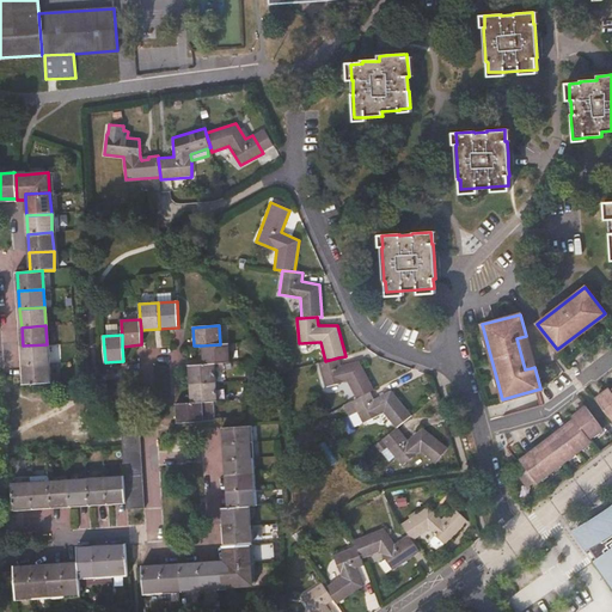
[(524,346),(521,337),(516,338),(525,369),(531,368),(528,360),(530,360),(525,346),(524,346)]
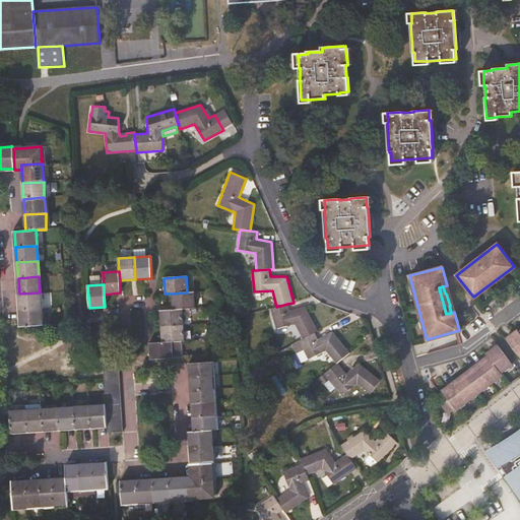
[(172,310),(182,309),(195,308),(194,291),(187,293),(171,294),(172,310)]
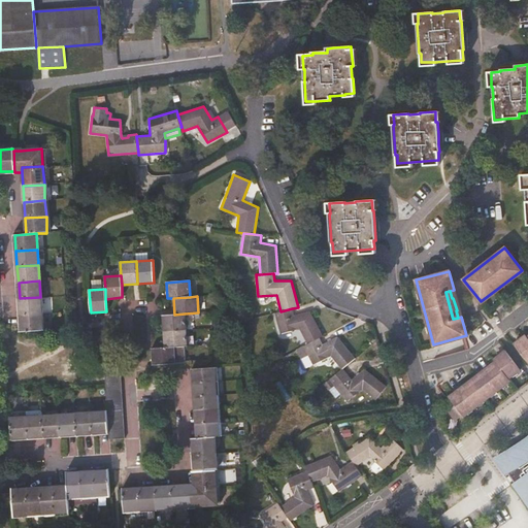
[(40,297),(20,298),(21,316),(41,315),(40,297)]
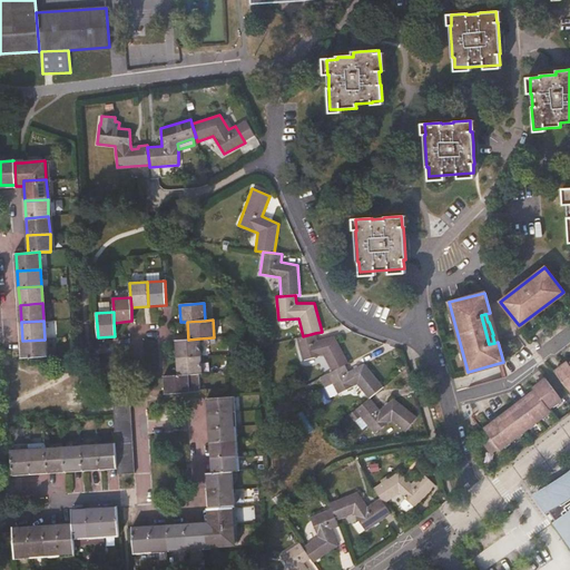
[(317,341),(315,333),(303,336),(296,338),(303,360),(323,355),(332,372),(344,365),(347,363),(334,336),(317,341)]
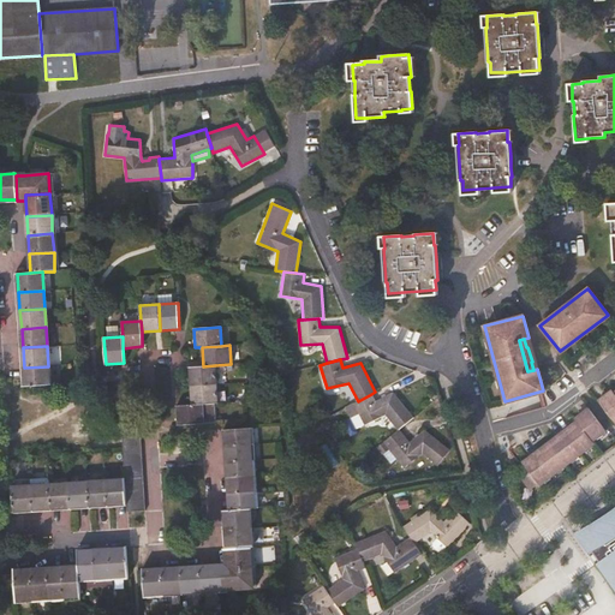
[(215,365),(203,366),(189,368),(190,387),(216,384),(215,365)]
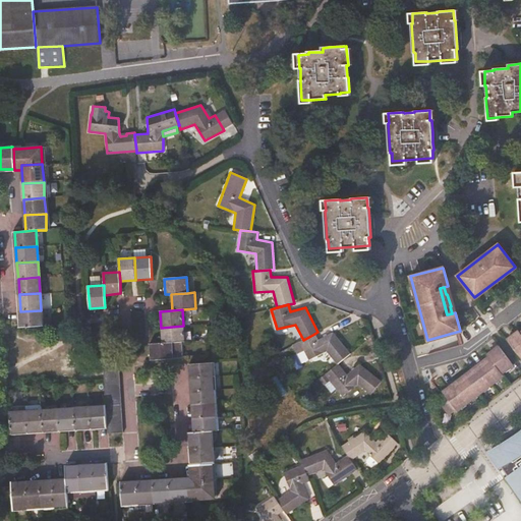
[(41,310),(20,311),(20,315),(21,327),(42,326),(41,310)]
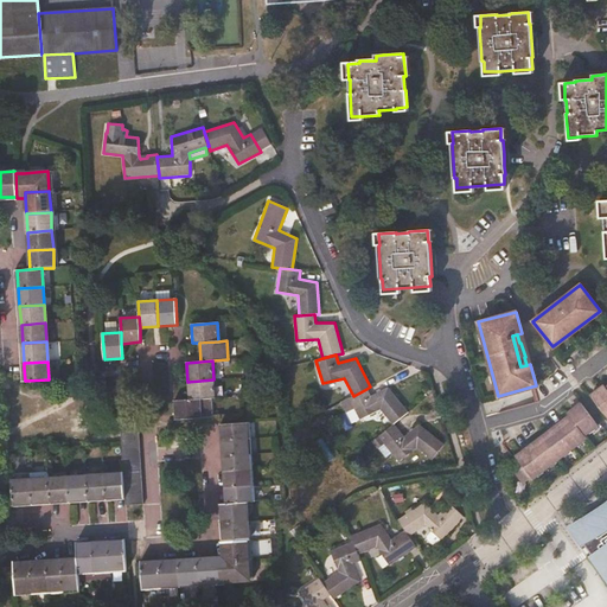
[(187,382),(189,401),(200,400),(215,398),(213,379),(187,382)]
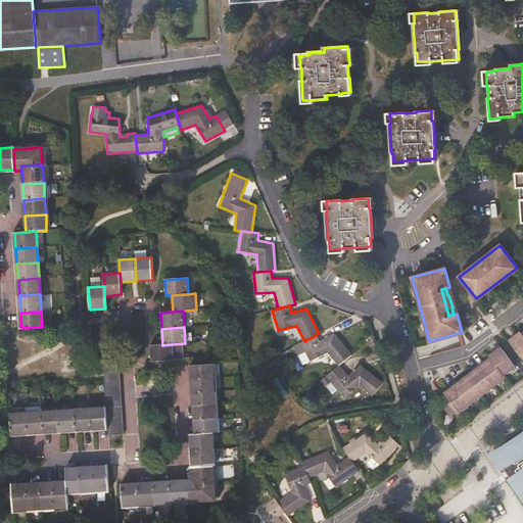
[(522,328),(508,340),(522,360),(522,359),(522,328)]
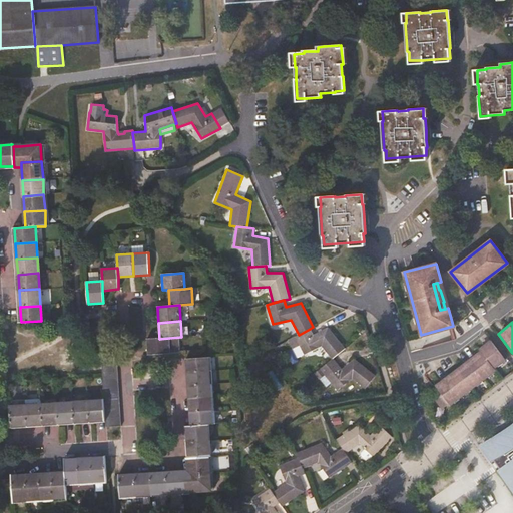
[(310,329),(299,335),(295,337),(305,355),(321,346),(332,359),(333,358),(345,349),(327,327),(314,335),(310,329)]
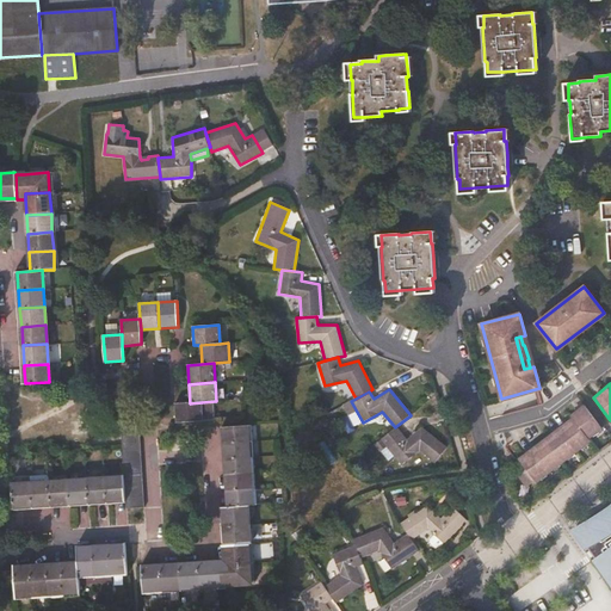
[(363,423),(351,401),(343,405),(355,427),(363,423)]
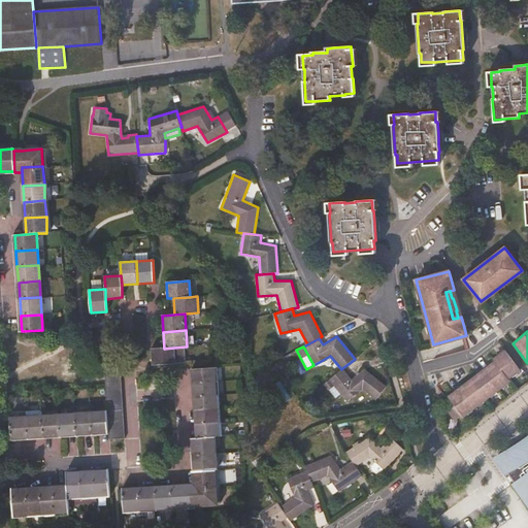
[(175,363),(174,348),(164,349),(151,349),(153,365),(175,363)]
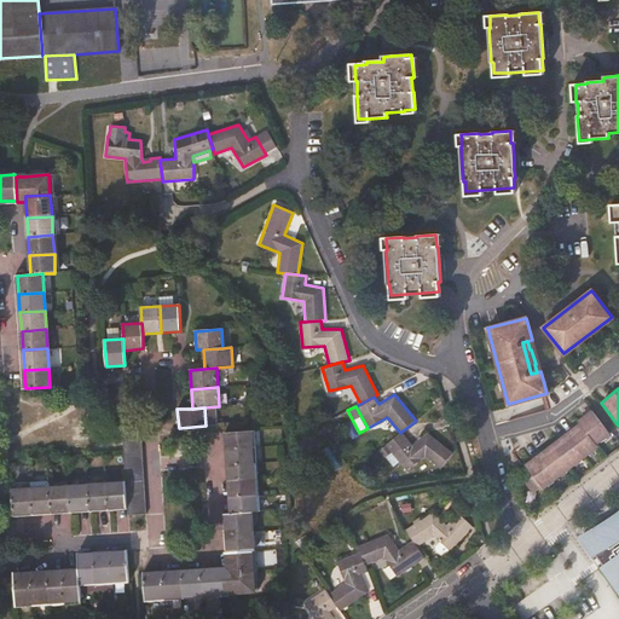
[(608,433),(591,410),(586,414),(589,417),(526,466),(534,479),(527,484),(534,492),(541,486),(542,487),(596,445),(595,443),(608,433)]
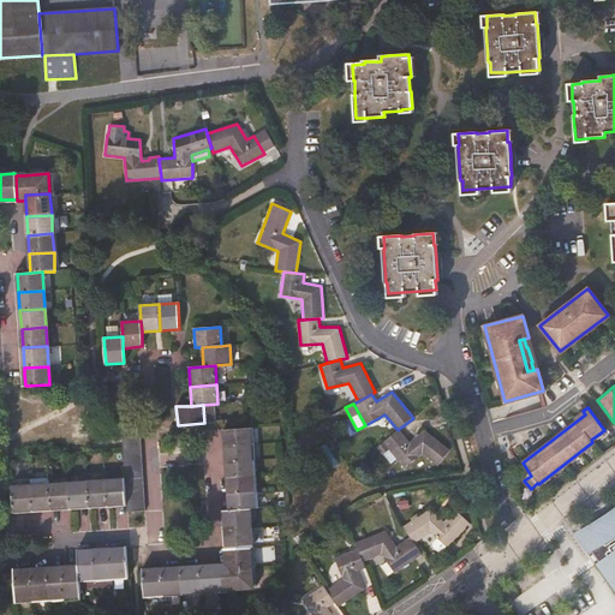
[(121,429),(123,437),(141,436),(139,428),(121,429)]
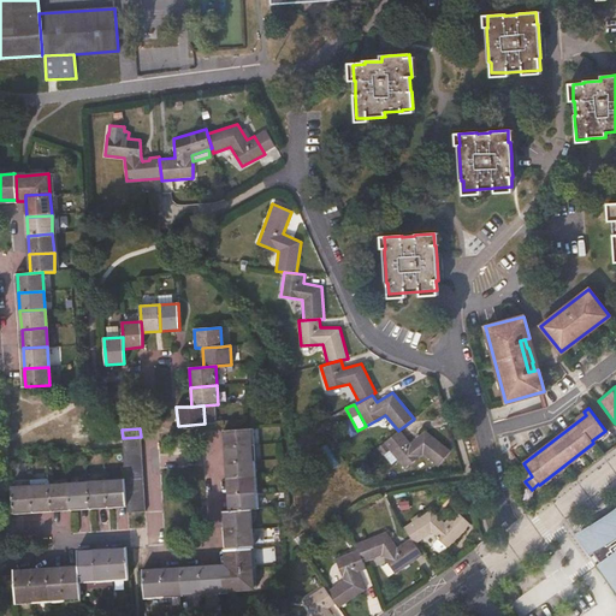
[(225,431),(226,446),(252,444),(250,430),(225,431)]
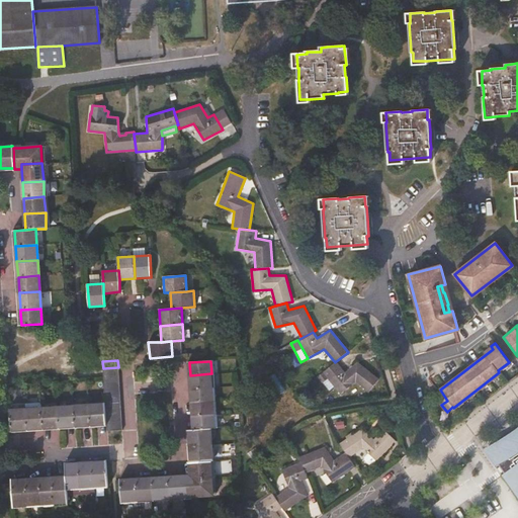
[(344,371),(336,361),(335,362),(323,373),(340,394),(355,382),(368,392),(378,379),(357,362),(344,371)]
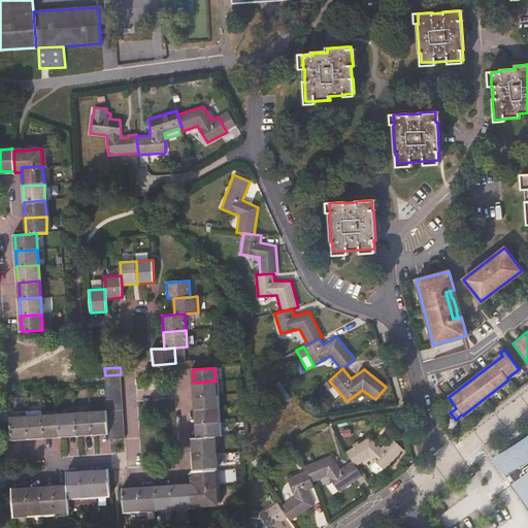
[(121,374),(105,375),(105,384),(121,383),(121,374)]
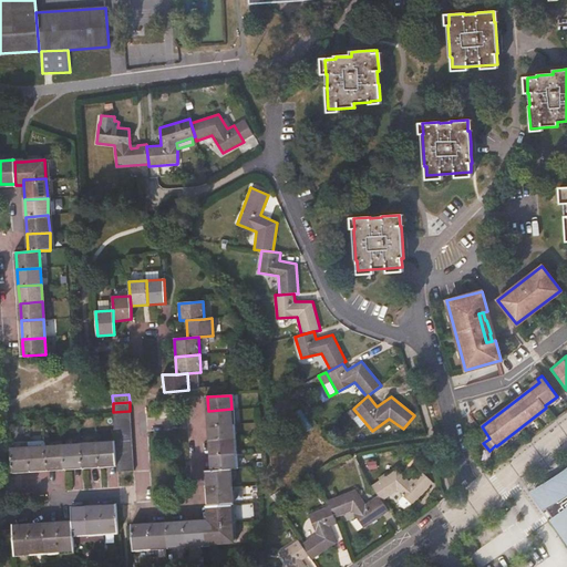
[(208,411),(209,425),(233,424),(232,409),(208,411)]
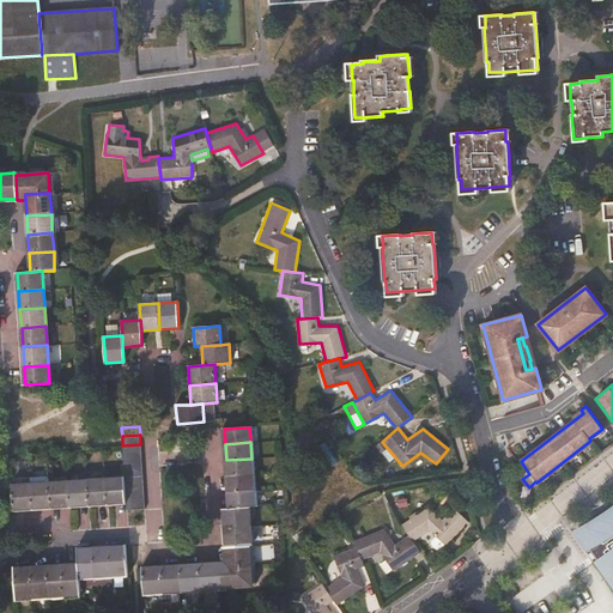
[(140,451),(122,453),(123,461),(141,460),(140,451)]
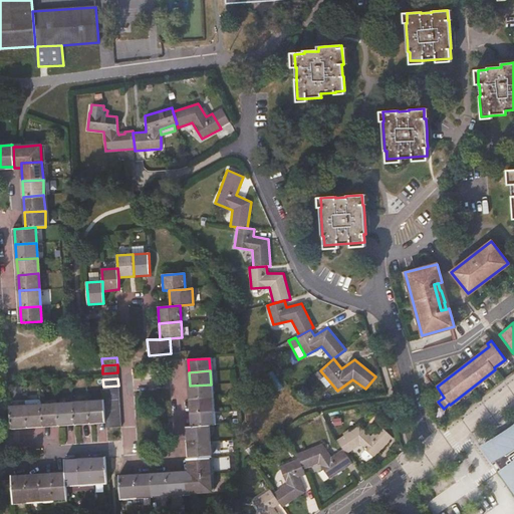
[(190,400),(212,399),(211,384),(190,386),(190,400)]
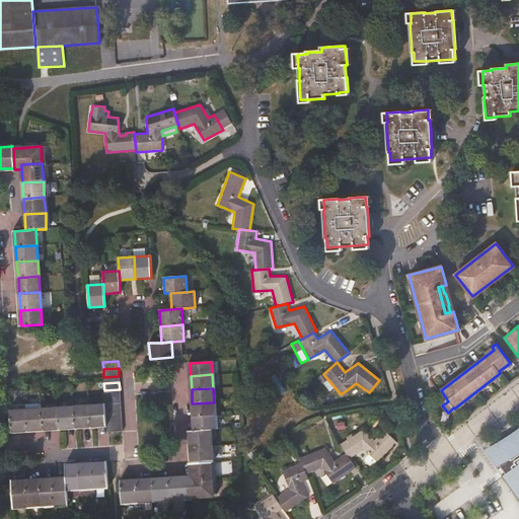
[(215,416),(214,402),(192,403),(193,418),(215,416)]
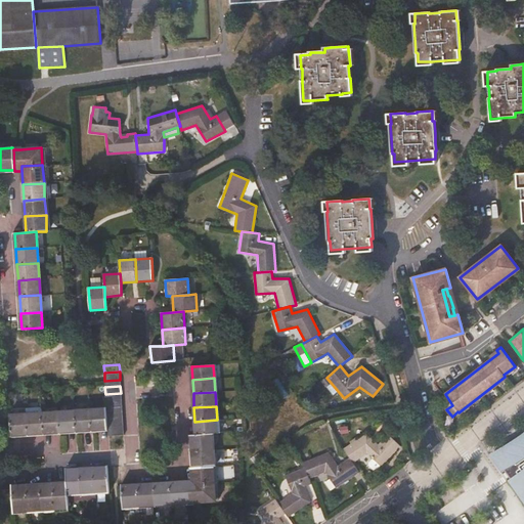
[(107,428),(107,421),(106,415),(106,408),(90,409),(92,429),(107,428)]
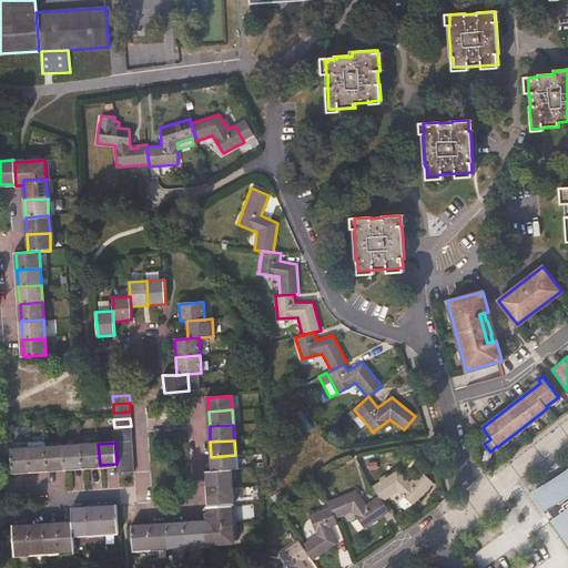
[(80,445),(81,466),(100,465),(98,444),(80,445)]
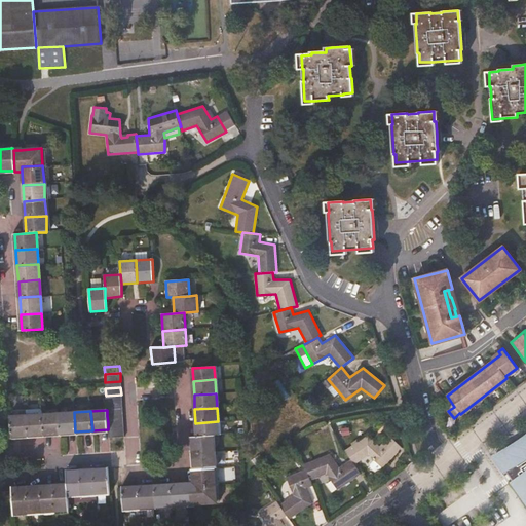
[(75,431),(74,412),(58,413),(59,433),(75,431)]
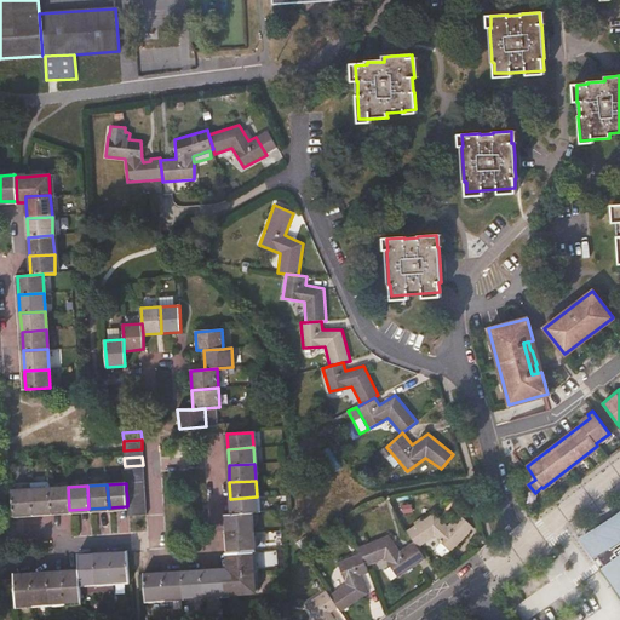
[(50,488),(51,511),(69,510),(68,487),(50,488)]
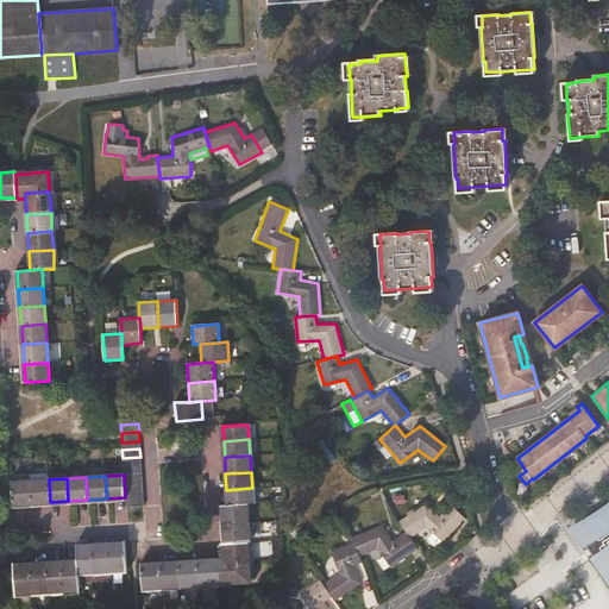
[(50,502),(49,479),(30,481),(31,503),(50,502)]
